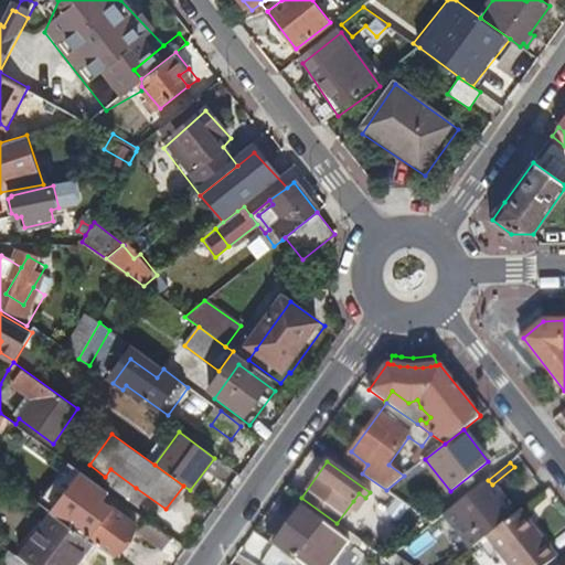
[(128,498),(136,488),(110,469),(105,477),(103,479),(128,498)]
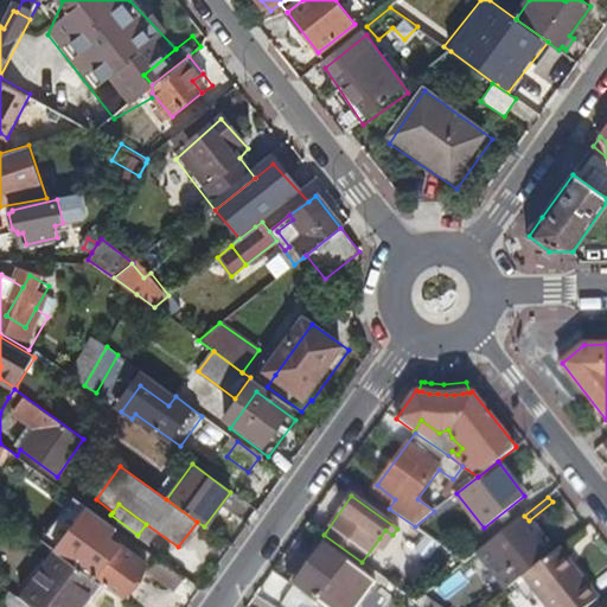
[(106,541),(115,528),(85,506),(76,519),(106,541)]
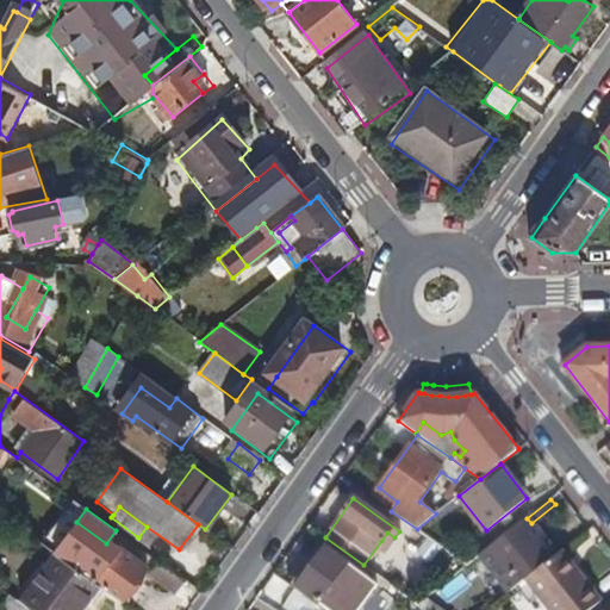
[(531,523),(527,518),(467,565),(496,602),(555,554),(531,523)]
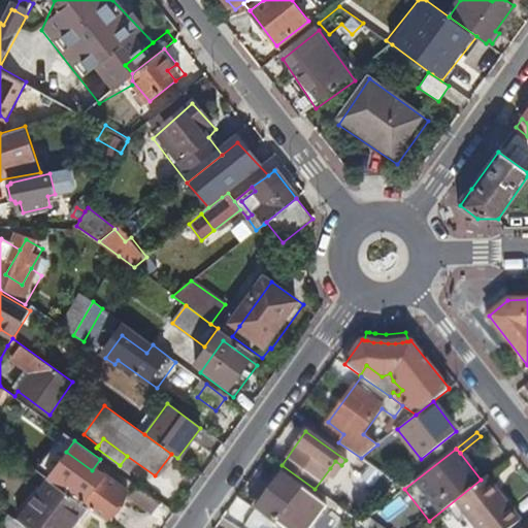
[(182,495),(155,475),(127,456),(120,465),(147,486),(143,491),(160,503),(170,510),(182,495)]
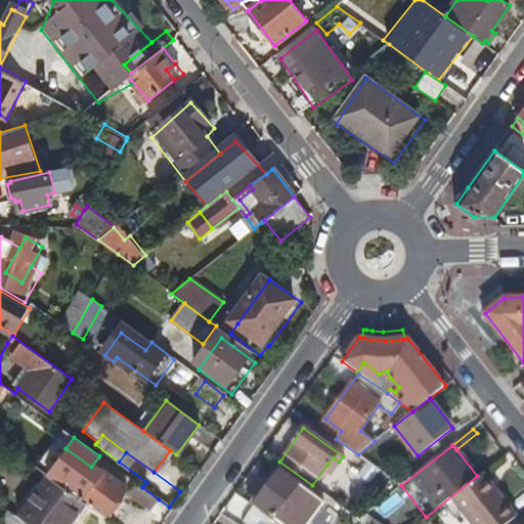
[(333,457),(328,465),(338,472),(343,465),(339,462),(333,457)]
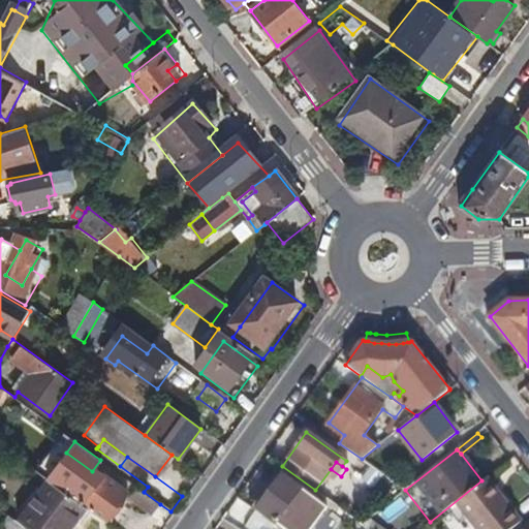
[(63,464),(51,481),(85,506),(106,522),(127,493),(101,474),(93,486),(63,464)]
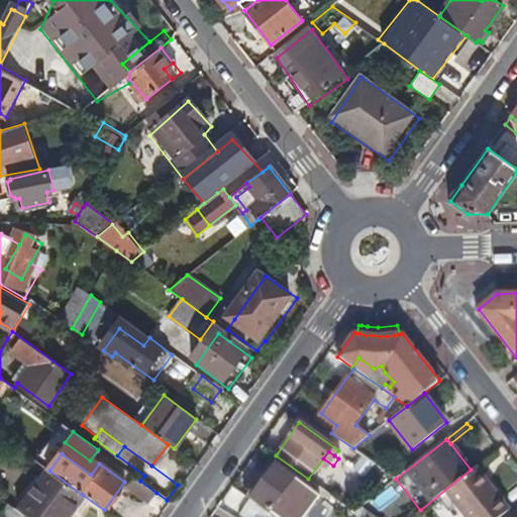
[(359,454),(350,469),(366,478),(375,463),(359,454)]
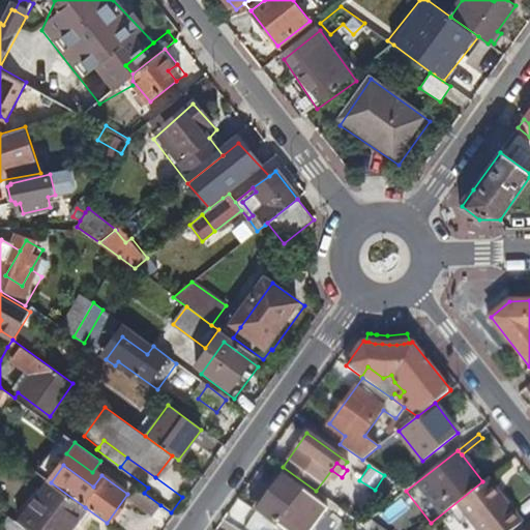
[(284,475),(281,479),(270,495),(258,510),(284,529),(299,509),(310,518),(321,503),(284,475)]
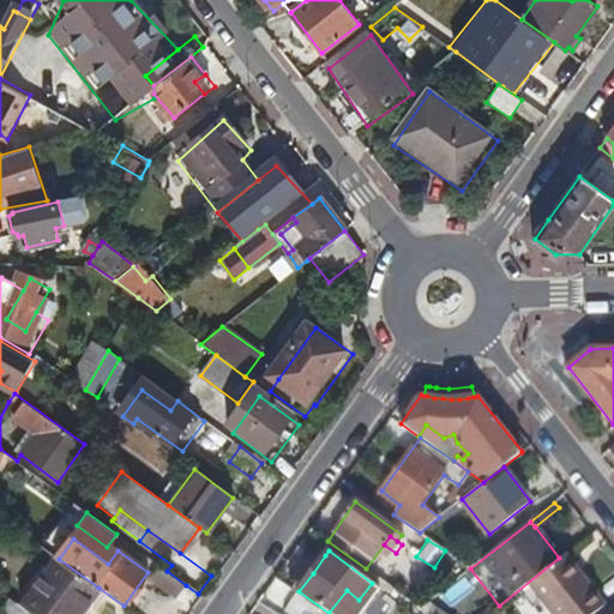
[(307,570),(313,573),(325,555),(320,552),(307,570)]
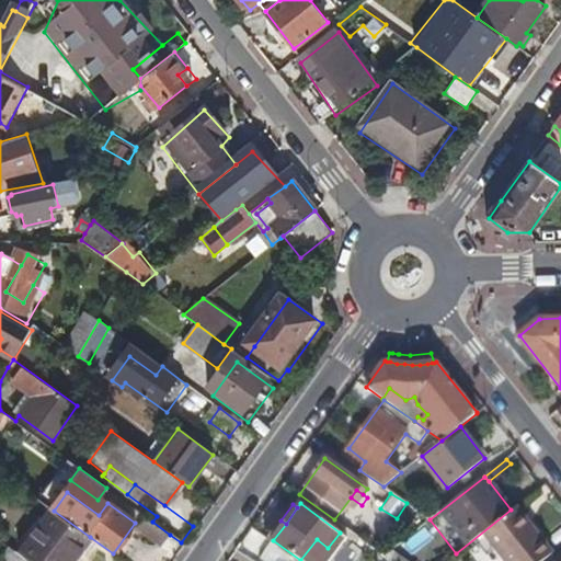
[(539,537),(515,506),(512,510),(536,539),(539,537)]
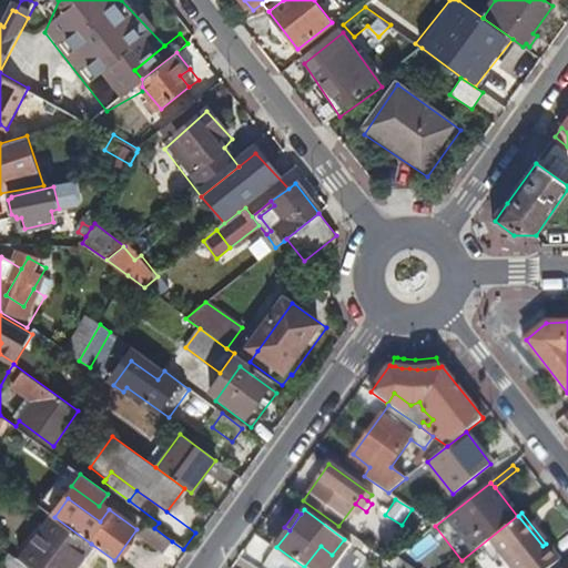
[(52,515),(19,560),(28,567),(73,567),(91,544),(54,517),(52,515)]
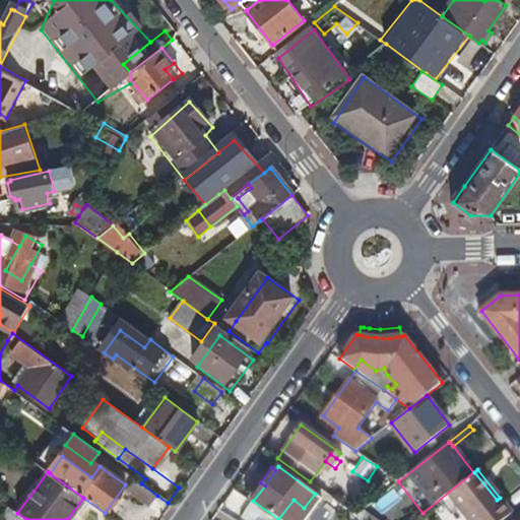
[(504,519),(512,514),(500,498),(497,500),(474,472),(473,472),(423,513),(412,519),(504,519)]
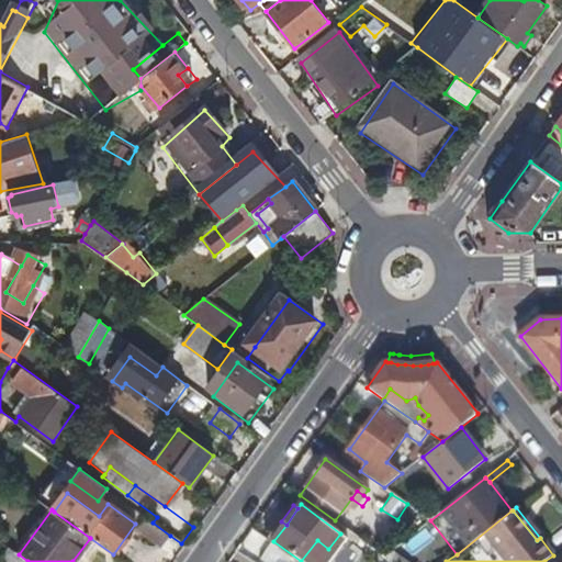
[(161,548),(170,536),(153,523),(146,518),(137,529),(161,548)]
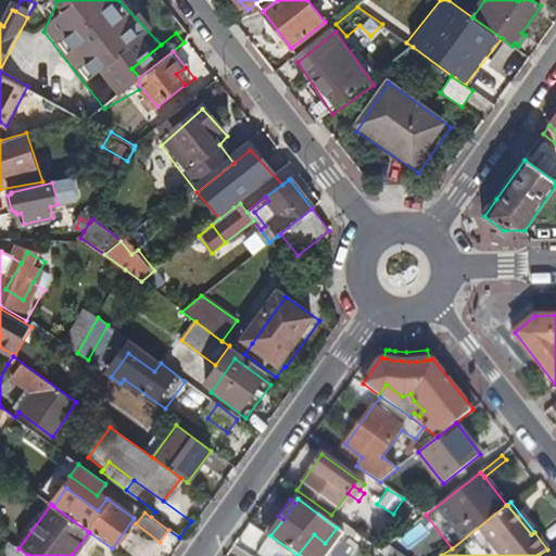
[(412,554),(428,530),(415,520),(399,544),(412,554)]
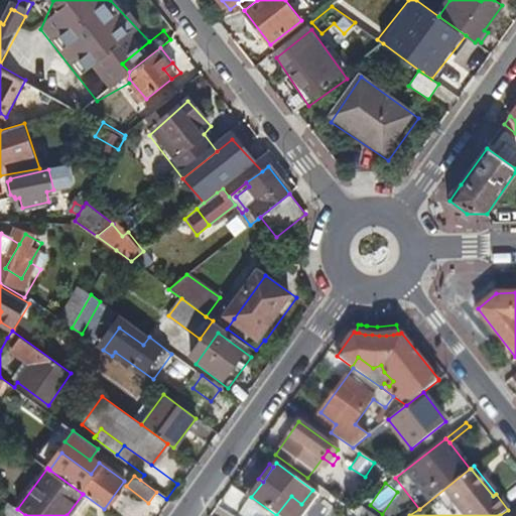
[(250,515),(268,515),(270,514),(250,499),(242,510),(250,515)]
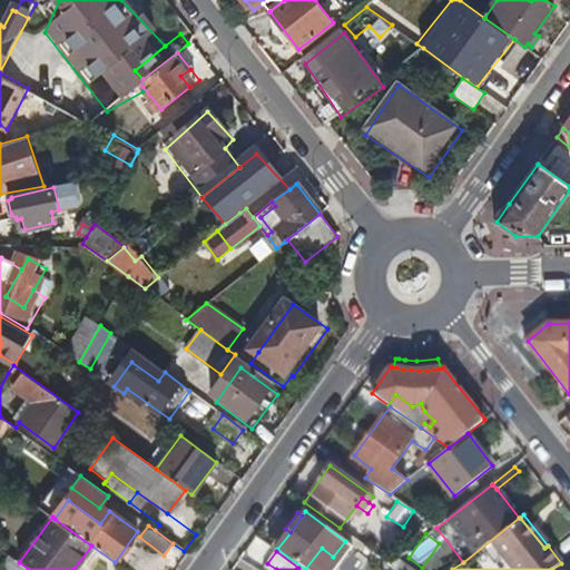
[(7,569),(28,569),(19,562),(10,557),(3,567),(7,569)]
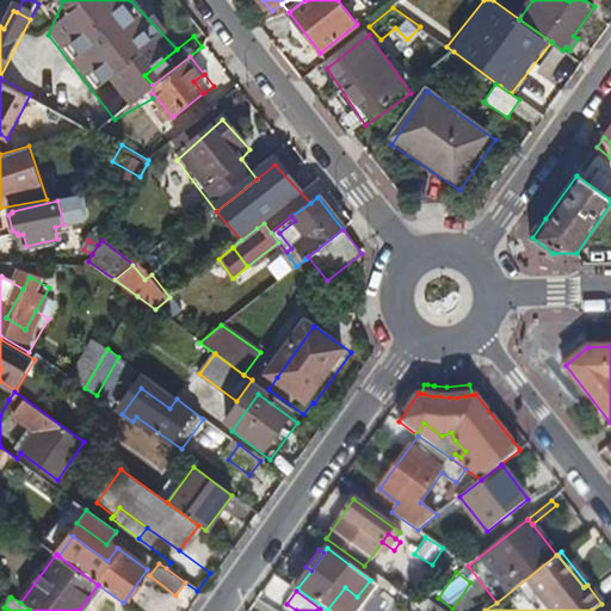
[(445,610),(427,598),(419,604),(427,610),(445,610)]
